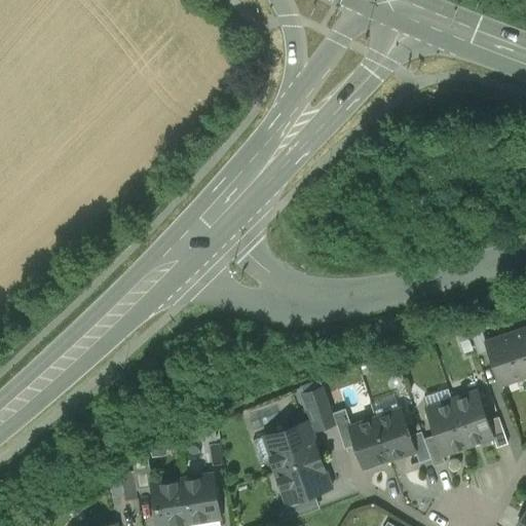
[(525,329),(512,334),(525,374),(525,329)]
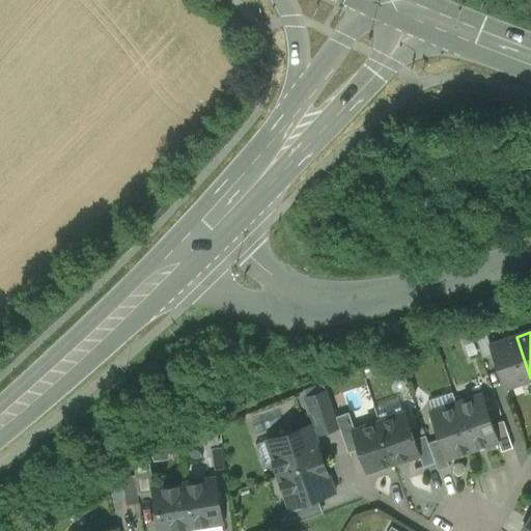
[(530,378),(516,337),(492,346),(506,387),(530,378)]
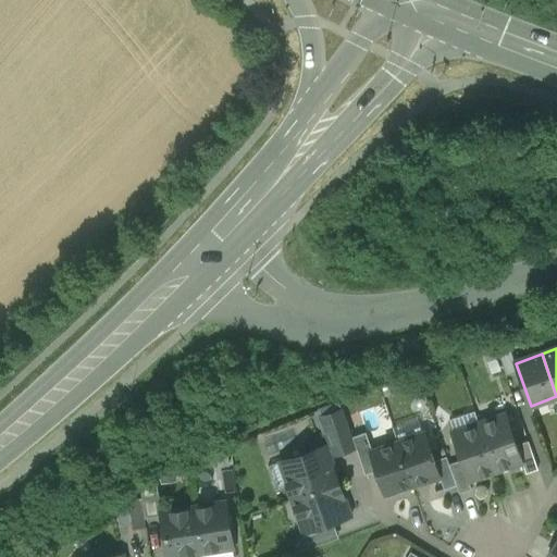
[(333,455),(356,447),(353,437),(343,410),(320,418),(333,455)]
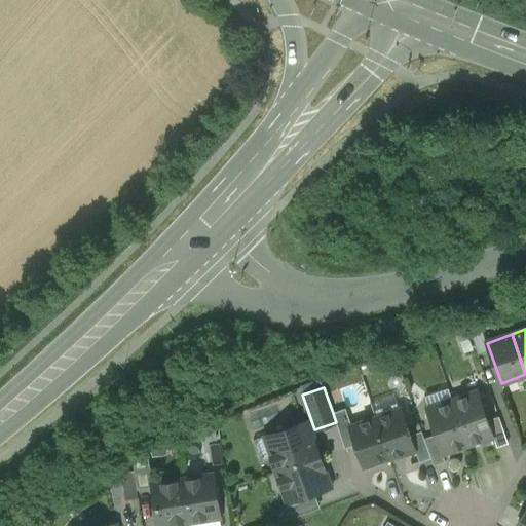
[(488,421),(478,391),(452,400),(467,445),(493,436),(488,421)]
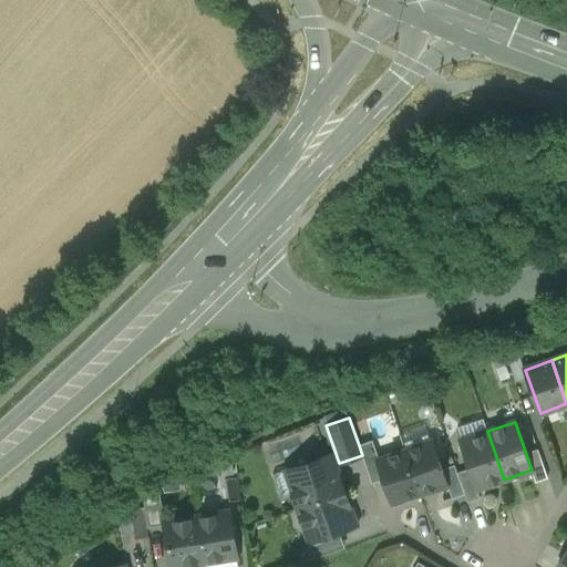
[(504,480),(487,431),(461,441),(470,468),(477,488),(504,480)]
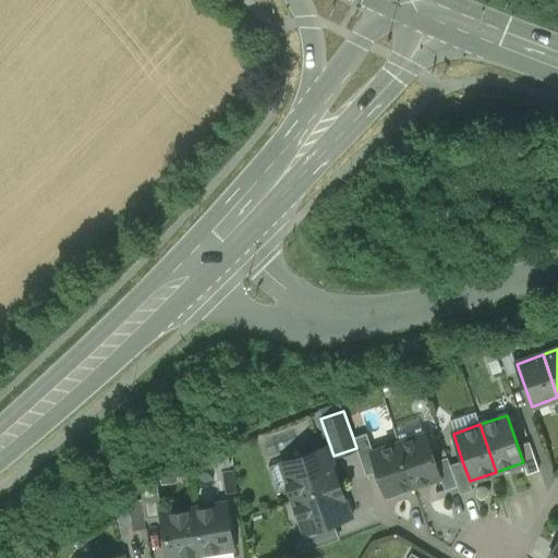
[(372,453),(374,452),(367,433),(353,438),(356,448),(366,475),(378,471),(372,453)]
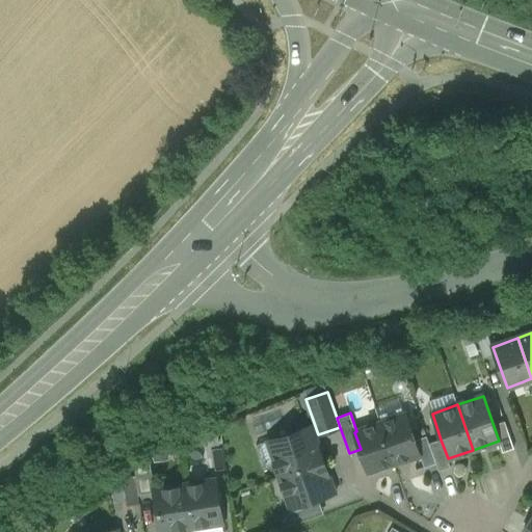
[(415,441),(405,415),(380,423),(395,464),(420,455),(415,441)]
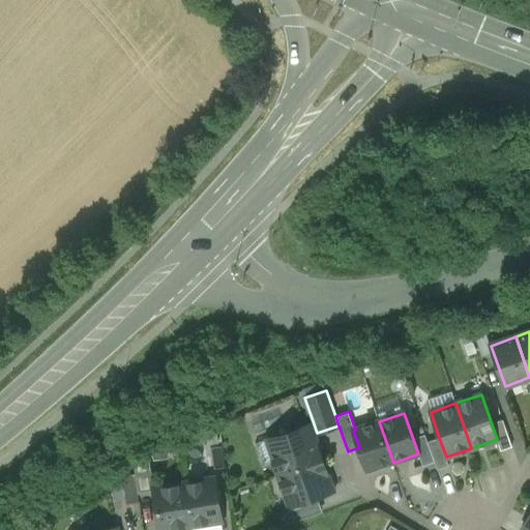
[(503,420),(492,424),(497,439),(501,450),(512,446),(503,420)]
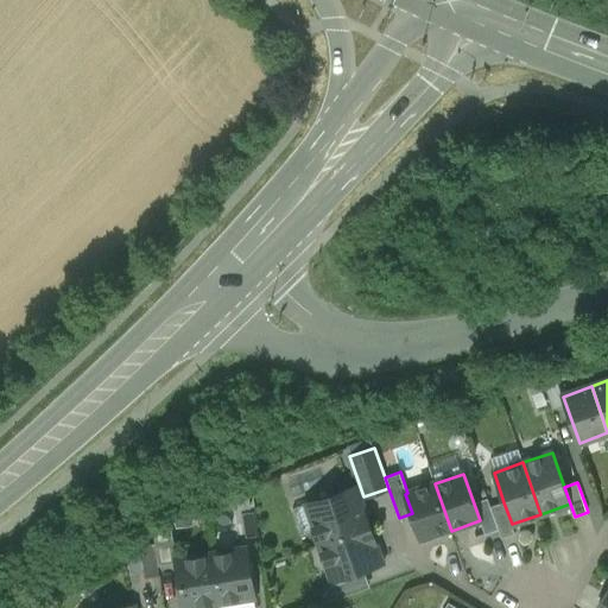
[(451,531),(435,483),(407,493),(405,494),(412,513),(422,540),(451,531)]
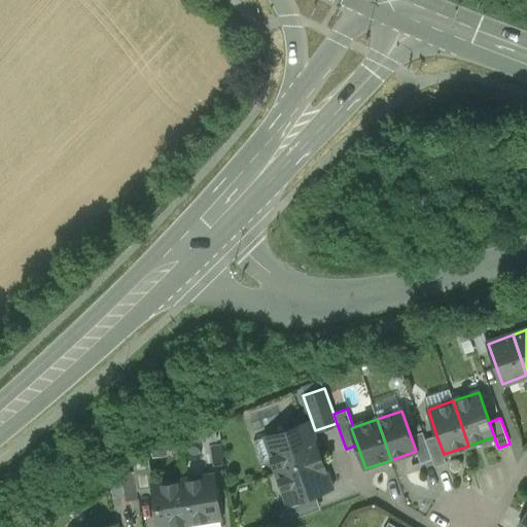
[(308,423),(266,437),(277,472),(320,457),(308,423)]
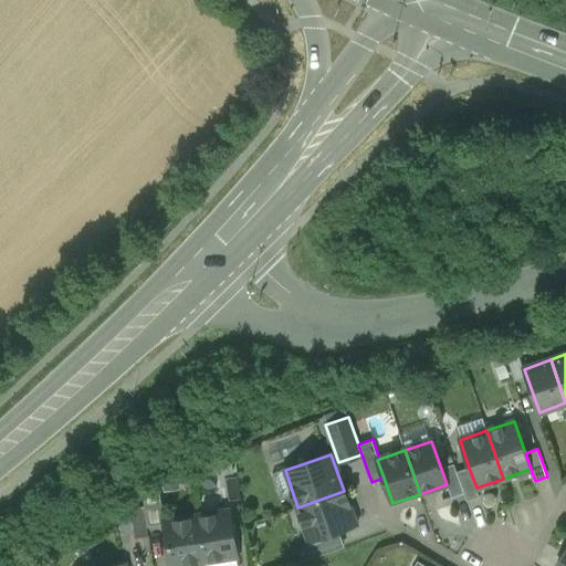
[(464,494),(457,472),(453,464),(441,469),(447,484),(451,499),(464,494)]
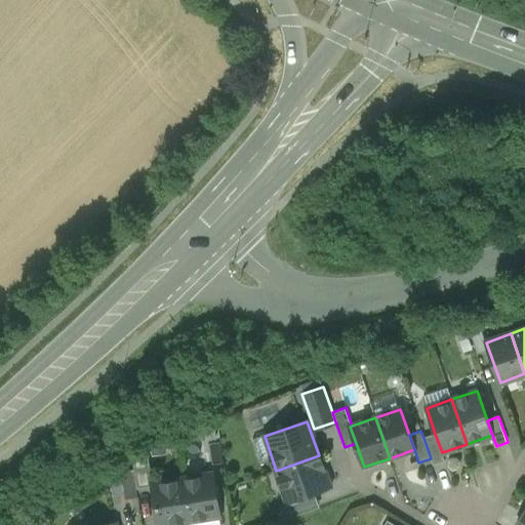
[(442,452),(435,434),(423,438),(431,458),(433,465),(444,460),(442,452)]
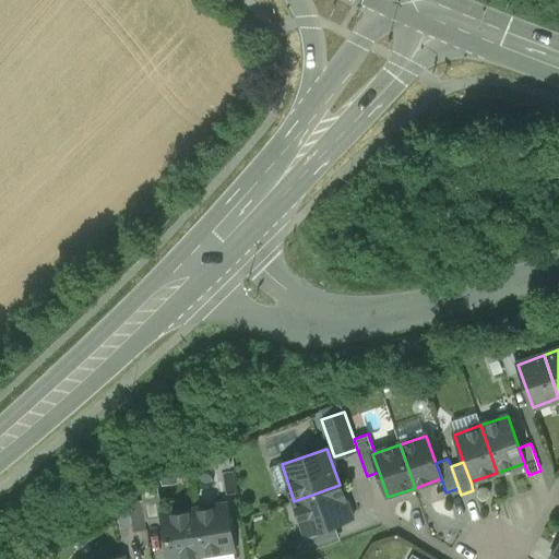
[(142,500),(145,522),(163,519),(162,514),(157,479),(140,487),(142,500)]
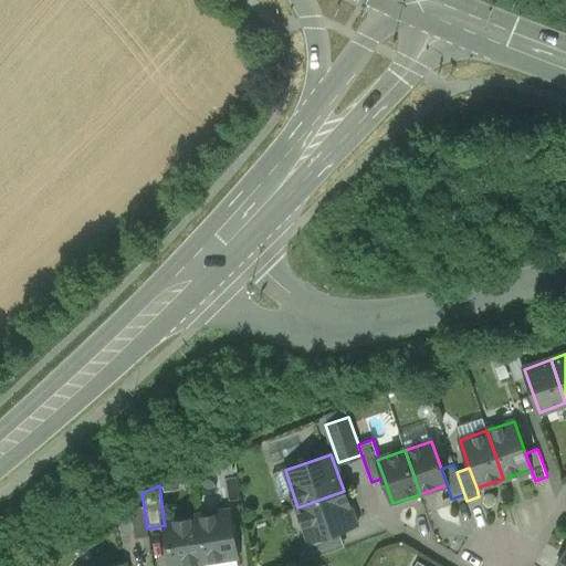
[(344,491),(297,507),(310,541),(339,531),(356,525),(344,491)]
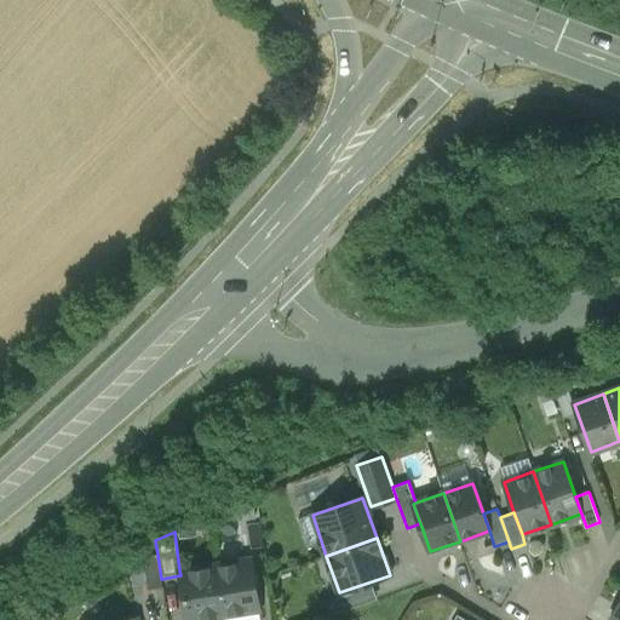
[(148,590),(162,589),(161,579),(158,555),(143,557),(147,580),(148,590)]
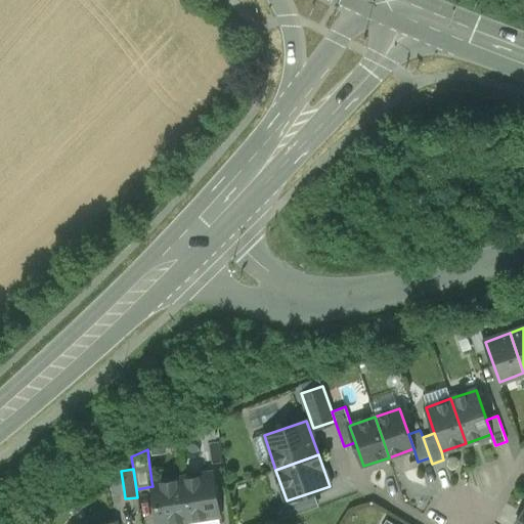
[(112,492),(124,490),(121,471),(108,472),(112,492)]
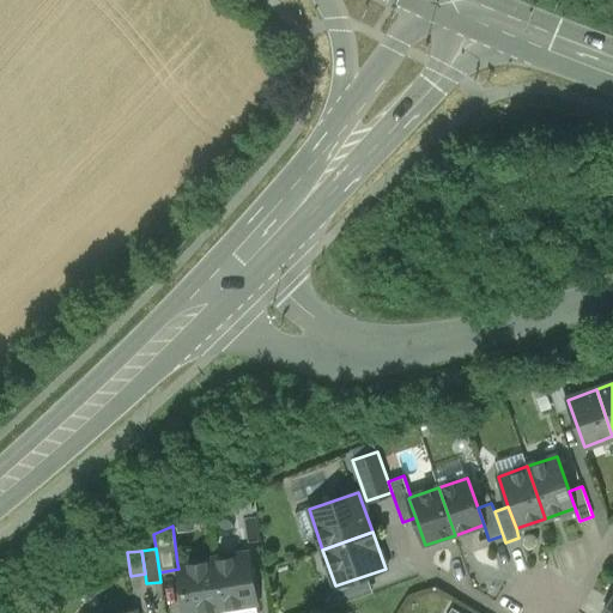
[(256,604),(248,553),(213,558),(220,610),(256,604)]
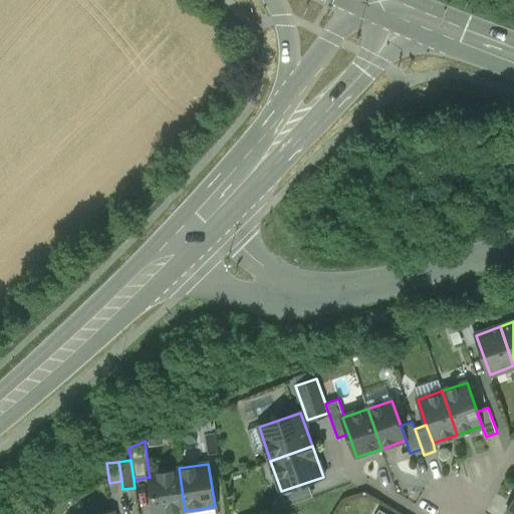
[(164,513),(185,511),(179,468),(149,473),(150,477),(155,513),(164,513)]
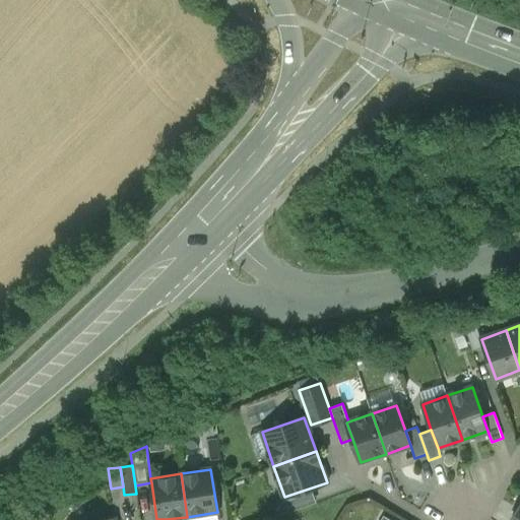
[(282,515),(317,503),(312,488),(284,497),(286,501),(278,504),(282,515)]
